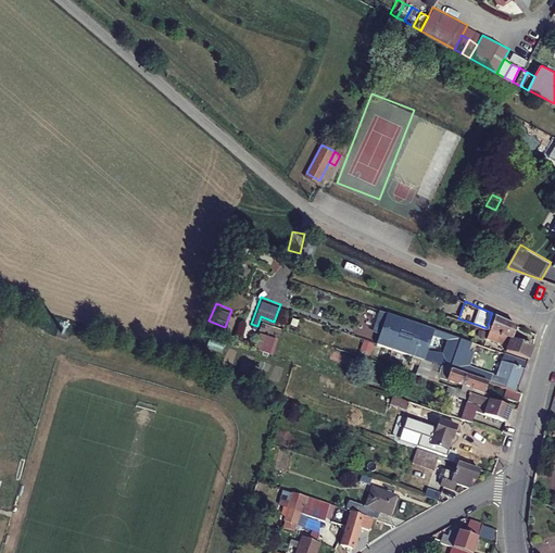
[(376,341),(425,359),(436,328),(387,311),(376,341)]
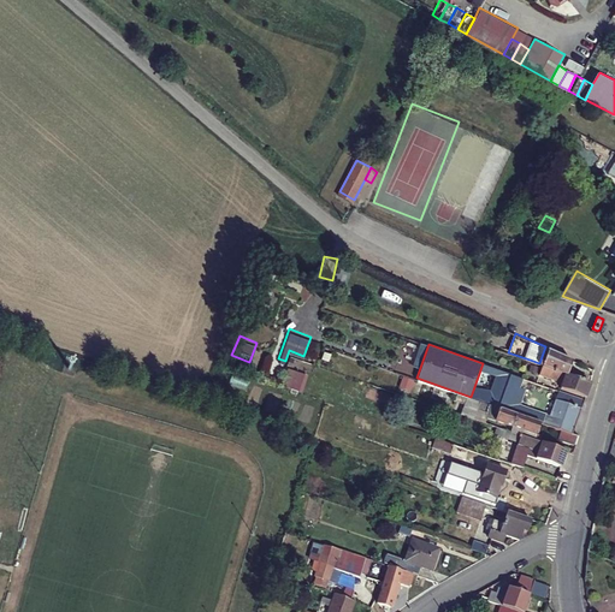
[(573,358),(545,346),(539,363),(543,364),(567,373),(573,358)]
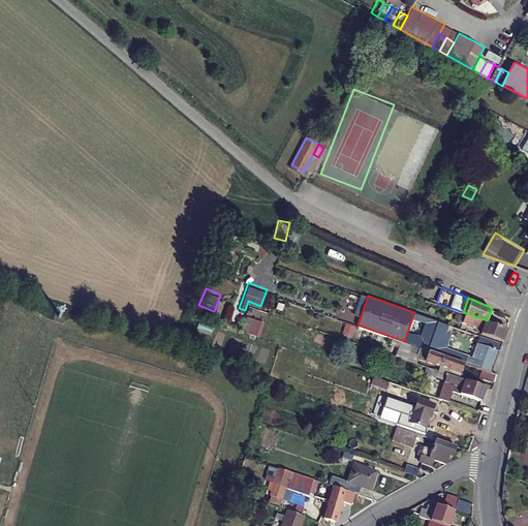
[(248,312),(243,328),(259,334),(265,318),(248,312)]
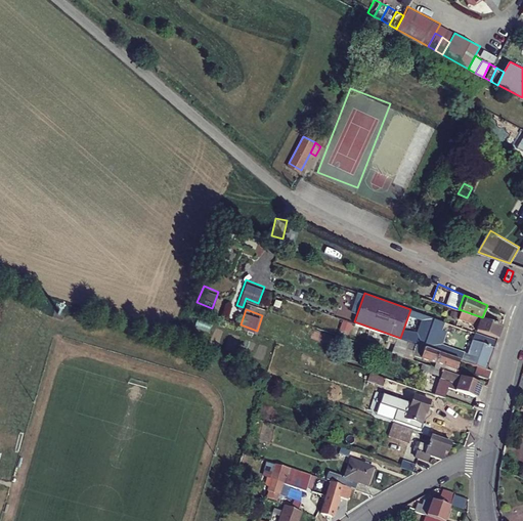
[(497,337),(502,324),(482,317),(462,310),(459,316),(479,323),(477,329),(497,337)]
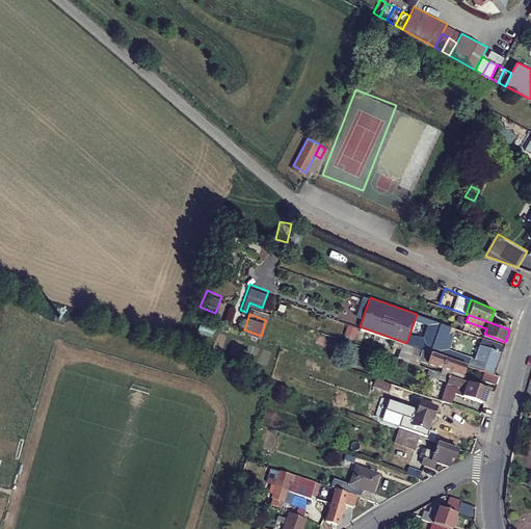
[(505,344),(482,337),(480,344),(474,361),(469,360),(443,350),(452,326),(441,322),(430,351),(467,364),(485,370),(495,373),(505,344)]
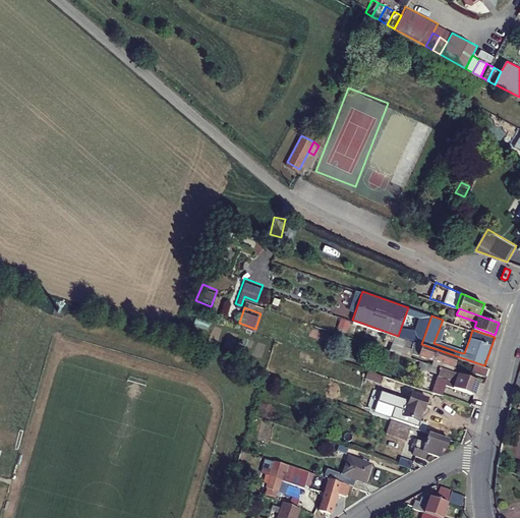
[(464,353),(470,337),(467,336),(464,337),(459,352),(464,353)]
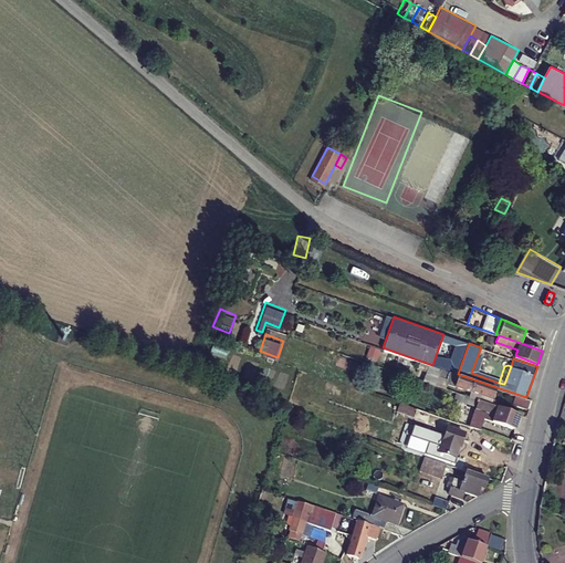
[(480,399),(492,403),(497,387),(458,374),(441,368),(439,375),(458,382),(457,385),(482,394),(480,399)]
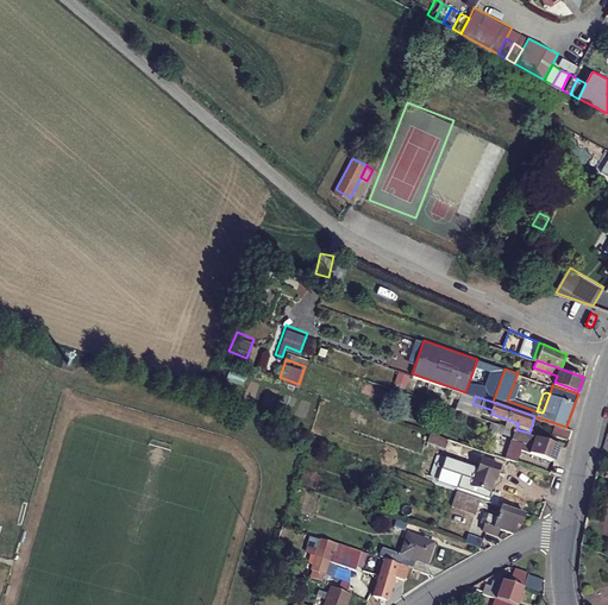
[(572,429),(566,427),(556,423),(552,433),(570,439),(572,429)]
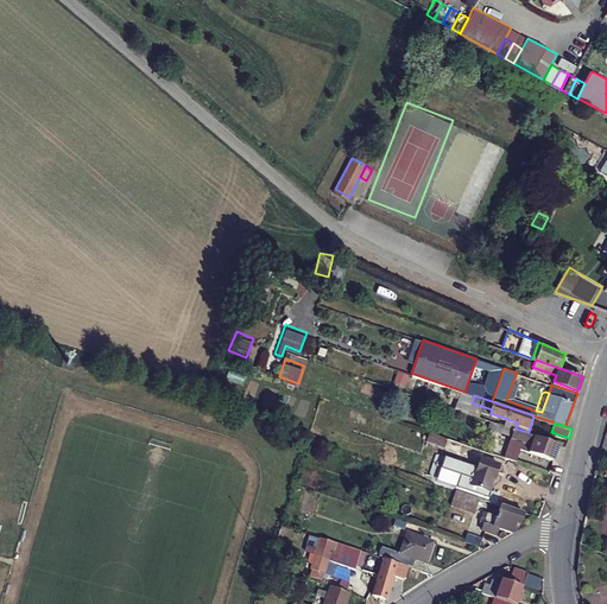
[(530,450),(555,458),(560,443),(529,432),(516,428),(506,456),(516,459),(522,440),(532,444),(530,450)]
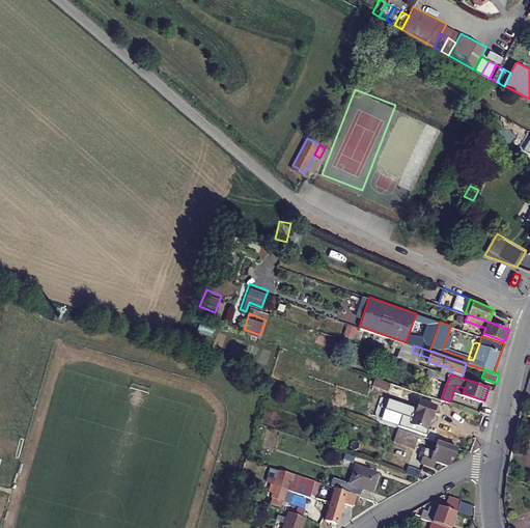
[(387,381),(384,388),(402,395),(405,390),(406,387),(387,381)]
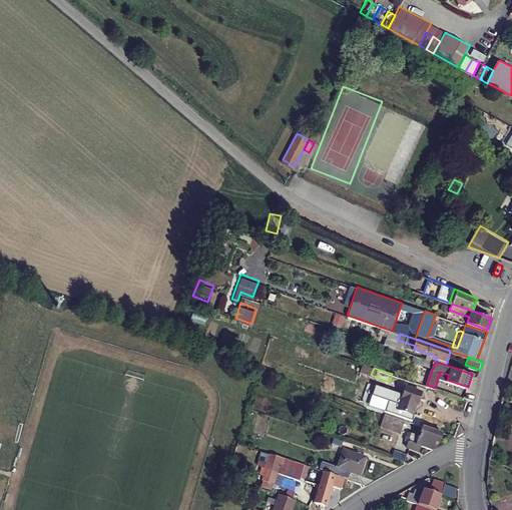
[(393,401),(392,401),(389,409),(399,412),(399,410),(403,412),(402,413),(411,416),(416,402),(418,402),(422,392),(406,386),(402,397),(395,395),(393,401)]
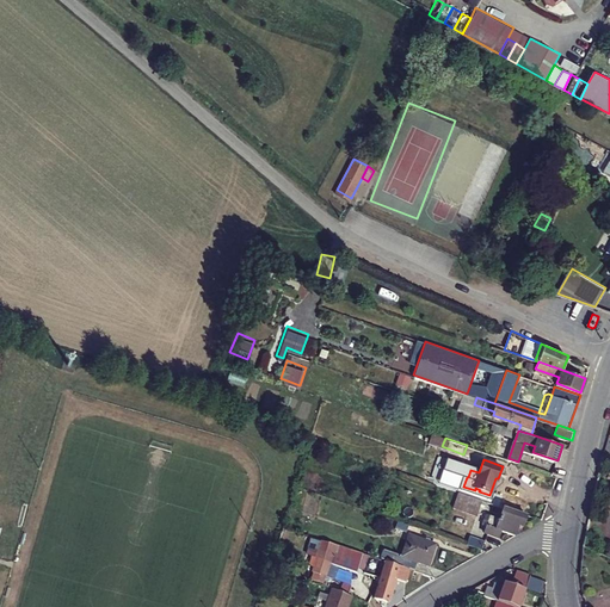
[(457,488),(453,503),(478,513),(482,496),(457,488)]
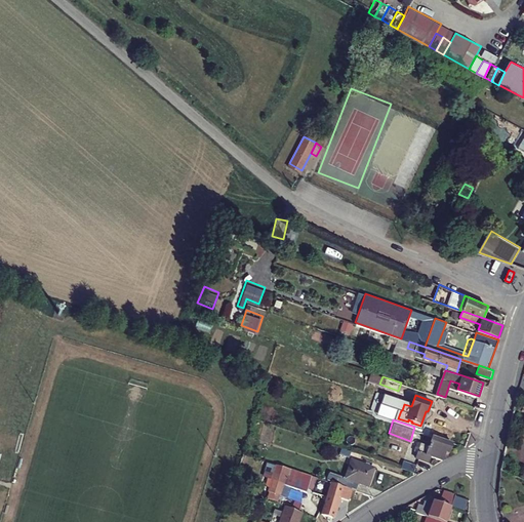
[(420,446),(418,450),(428,453),(443,458),(446,450),(449,451),(453,441),(434,434),(430,444),(417,440),(416,445),(420,446)]
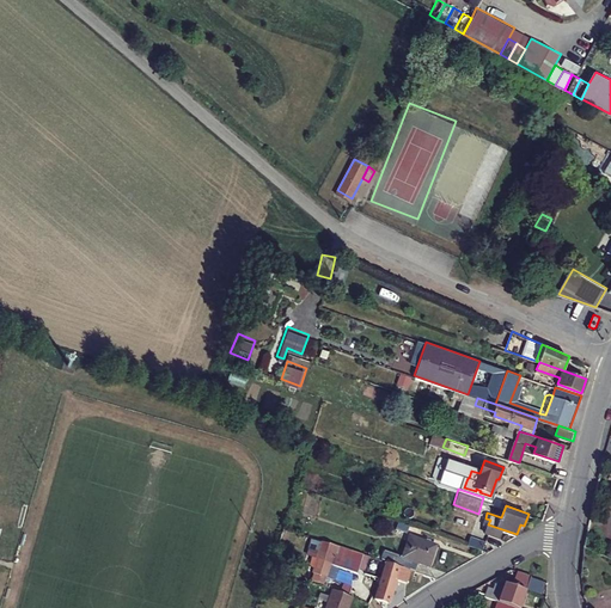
[(380,519),(388,521),(389,516),(371,510),(367,519),(379,522),(380,519)]
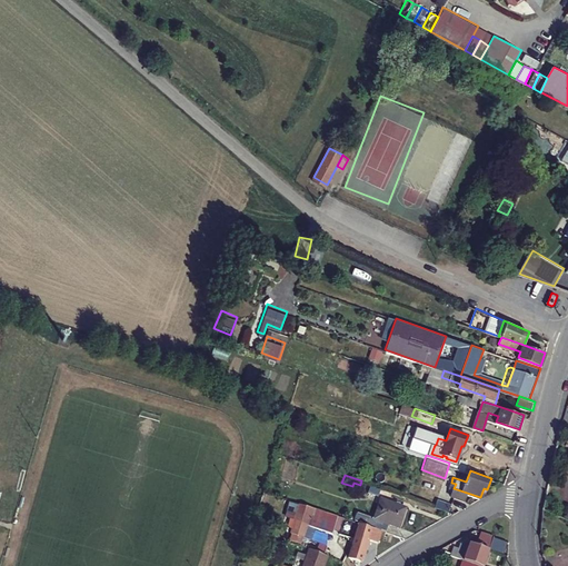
[(350,508),(334,504),(330,512),(345,516),(360,520),(362,522),(366,514),(376,517),(381,497),(357,489),(350,508)]
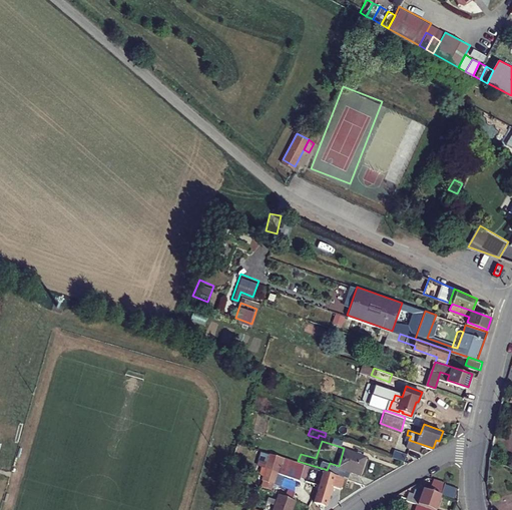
[(406,460),(408,453),(395,449),(393,456),(406,460)]
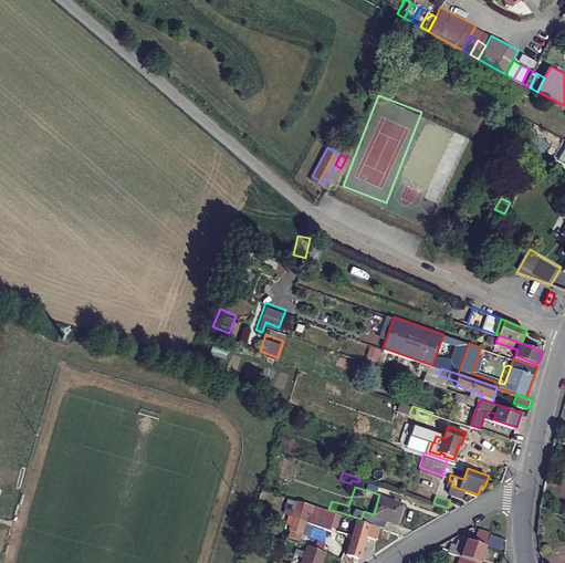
[(314,523),(306,521),(312,504),(300,500),(291,537),(302,540),(303,533),(310,535),(314,523)]
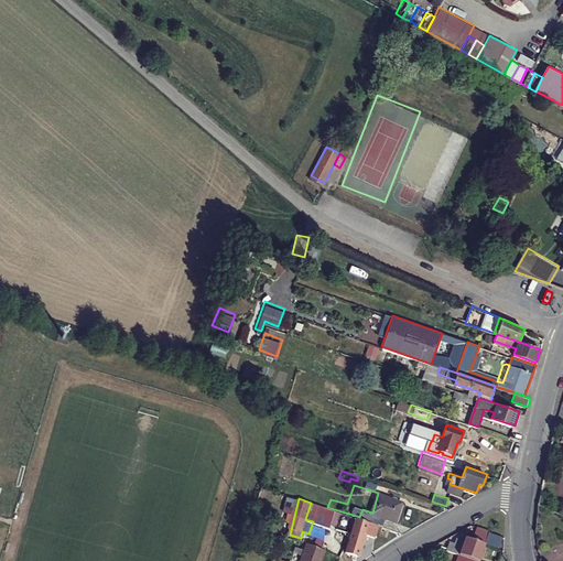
[(327,507),(316,504),(315,510),(339,518),(342,511),(327,507)]
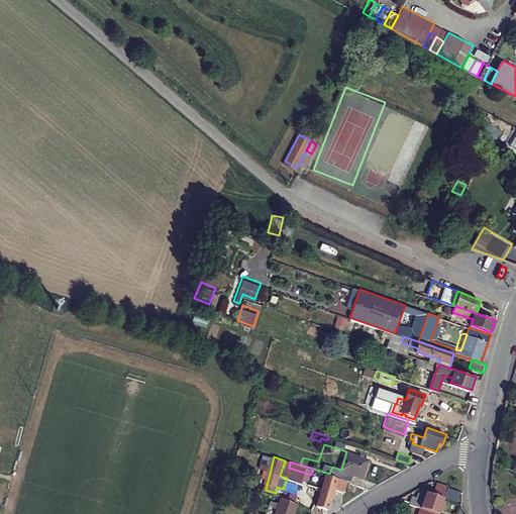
[(331,508),(339,477),(329,474),(327,473),(323,487),(322,490),(320,500),(318,505),(331,508)]
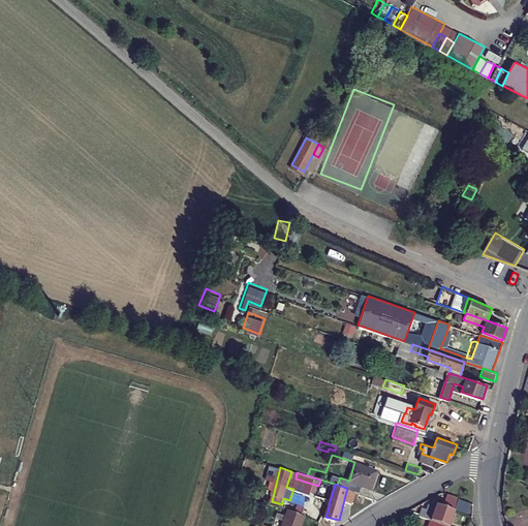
[(443,504),(437,502),(436,505),(431,519),(434,520),(439,522),(449,525),(460,497),(447,493),(443,504)]
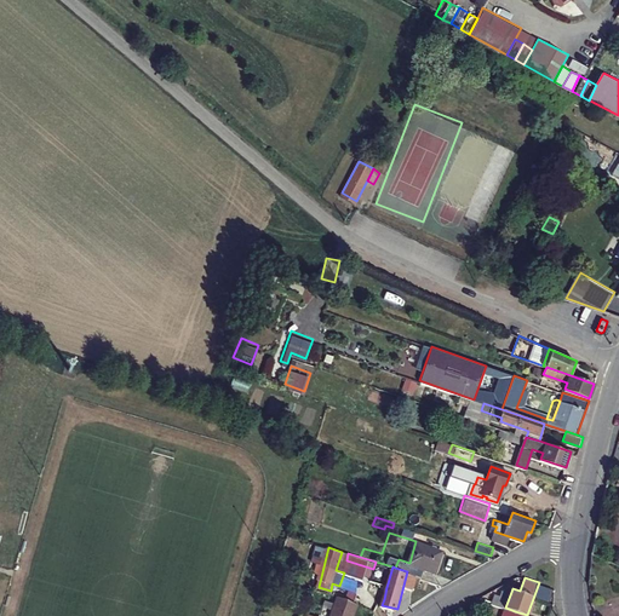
[(505,608),(511,592),(504,589),(502,594),(497,593),(492,603),(494,604),(505,608)]
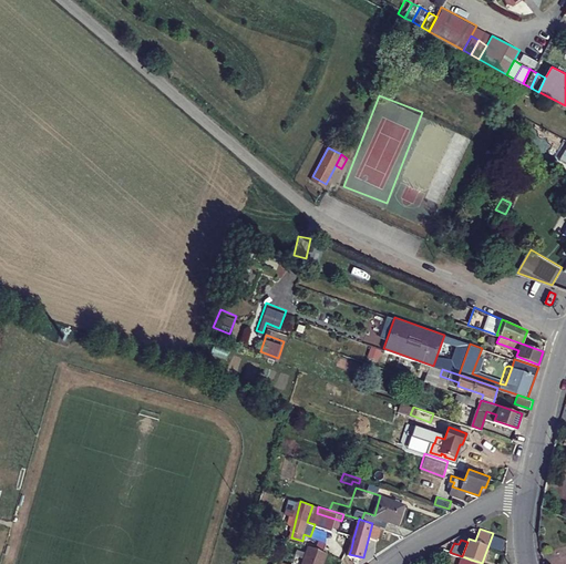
[(306,542),(298,563),(321,563),(327,549),(306,542)]
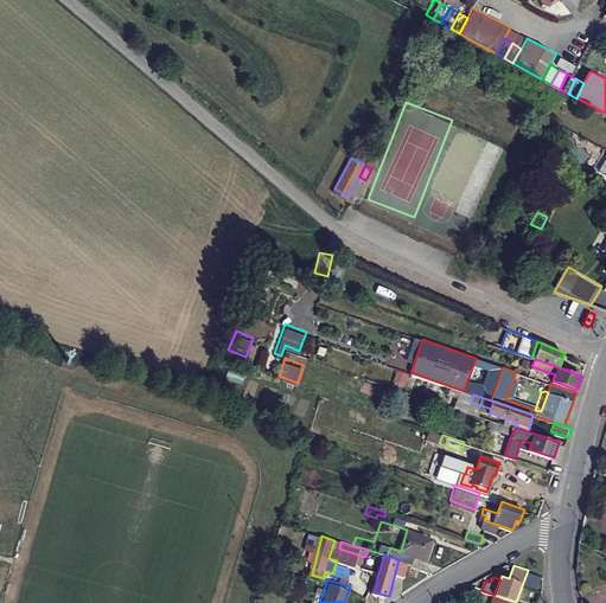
[(307,590),(304,601),(310,602),(317,602),(320,594),(307,590)]
